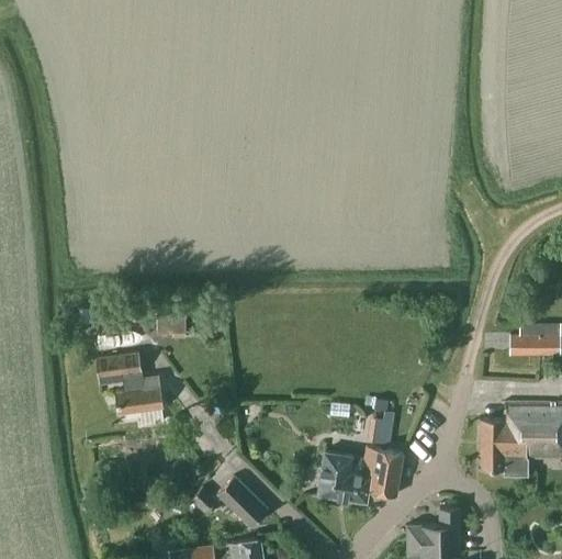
[(78,310),(78,325),(107,324),(107,309),(78,310)]
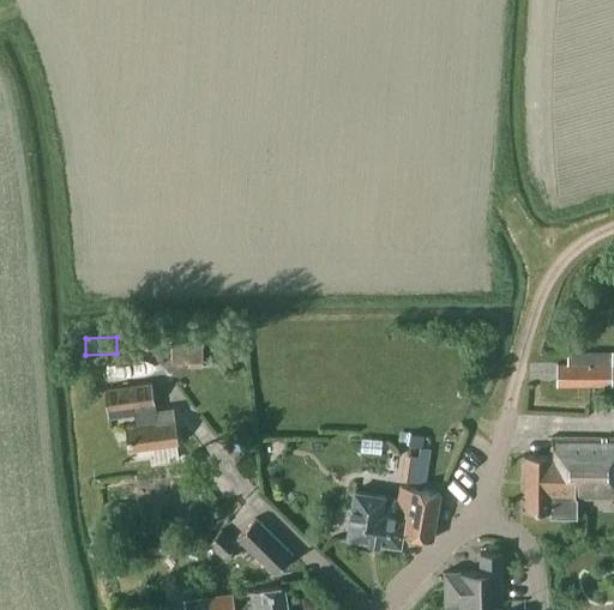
[(179,340),(182,370),(204,368),(200,338),(179,340)]
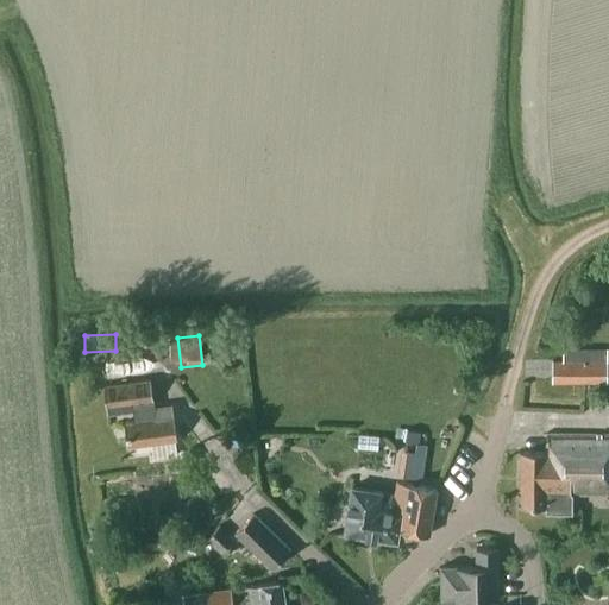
[(552,363),(552,386),(607,386),(607,352),(562,351),(562,363),(552,363)]
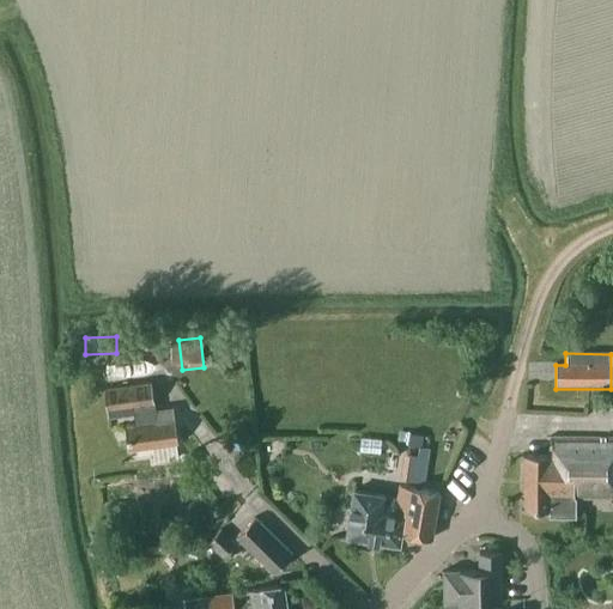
[(155,463),(178,460),(176,445),(177,444),(173,410),(155,413),(151,385),(104,391),(108,419),(134,415),(135,426),(126,428),(129,451),(152,448),(155,463)]
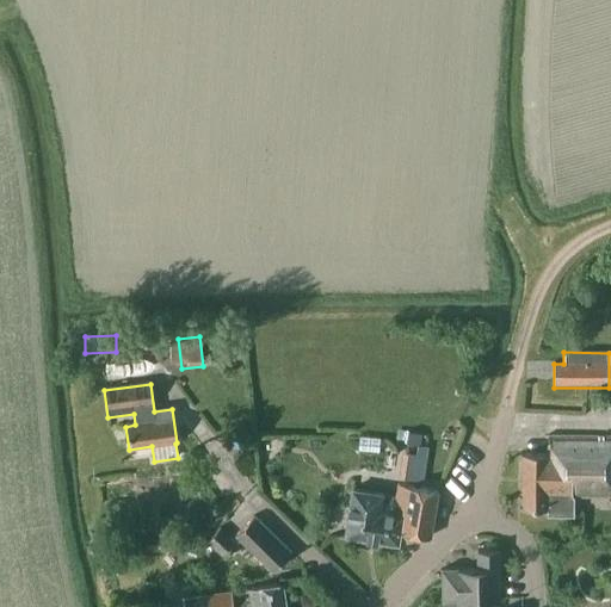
[(425,481),(432,435),(406,431),(397,476),(425,481)]
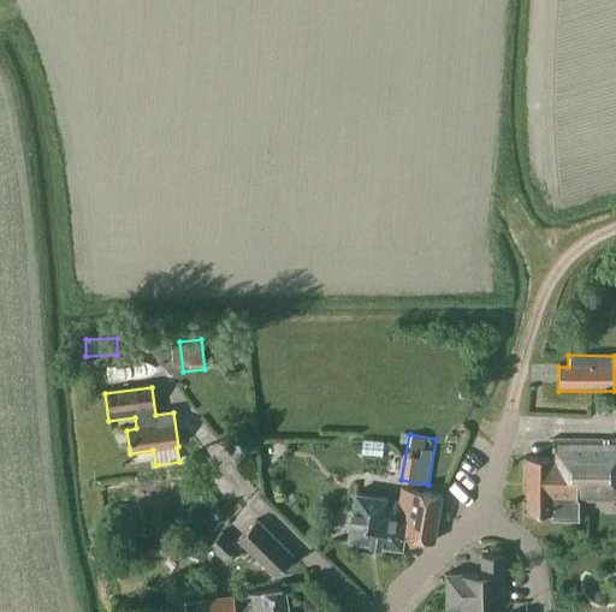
[(526,517),(554,517),(554,522),(578,522),(578,503),(615,503),(615,444),(555,444),(555,461),(526,461),(526,517)]
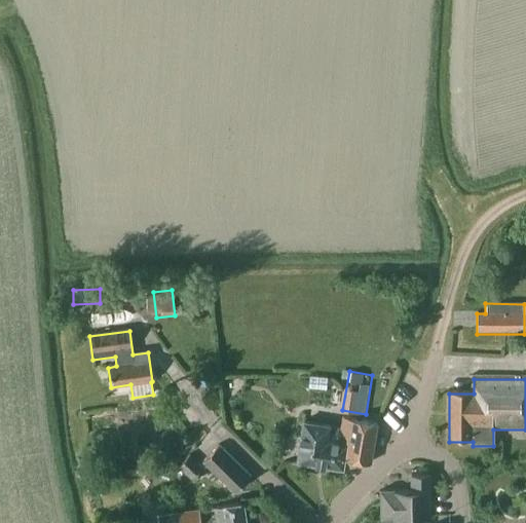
[(371,465),(377,426),(343,420),(342,431),(333,428),(333,427),(306,423),(300,462),(344,470),(346,459),(371,465)]
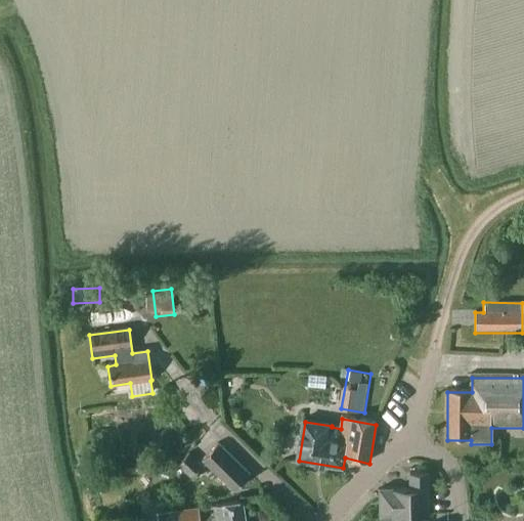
[(202,461),(234,492),(250,477),(217,445),(202,461)]
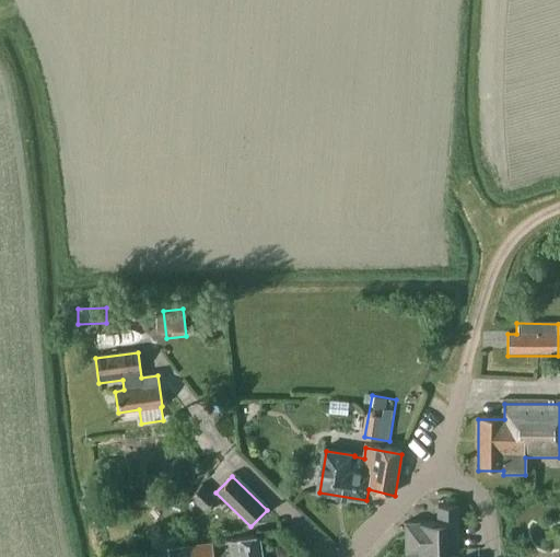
[(203,515),(218,501),(201,486),(187,500),(203,515)]
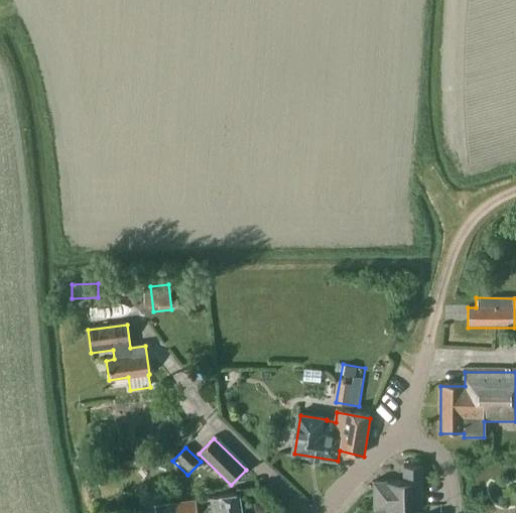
[(404,483),(386,483),(373,484),(373,511),(374,511),(374,512),(404,512),(404,510),(422,509),(421,467),(403,468),(404,483)]
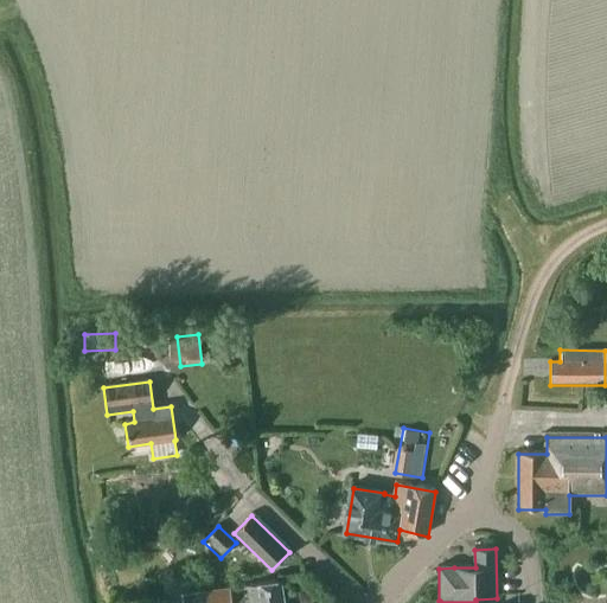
[(283,602),(280,582),(243,587),(205,592),(206,602),(283,602)]
